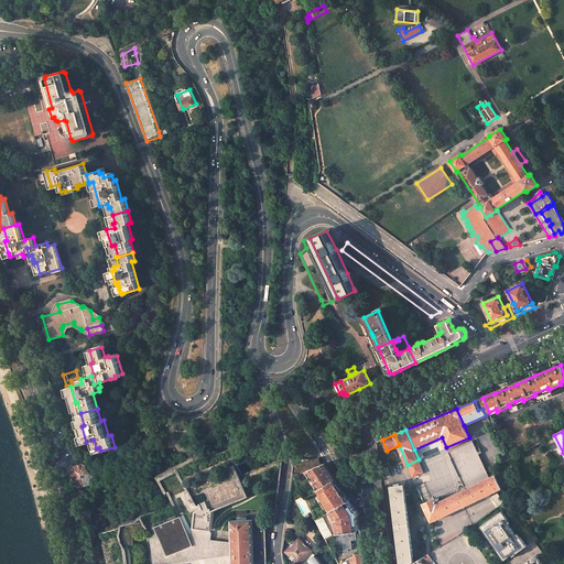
[(414,449),(419,459),(424,457),(422,452),(441,444),(443,449),(446,447),(442,437),(414,449)]
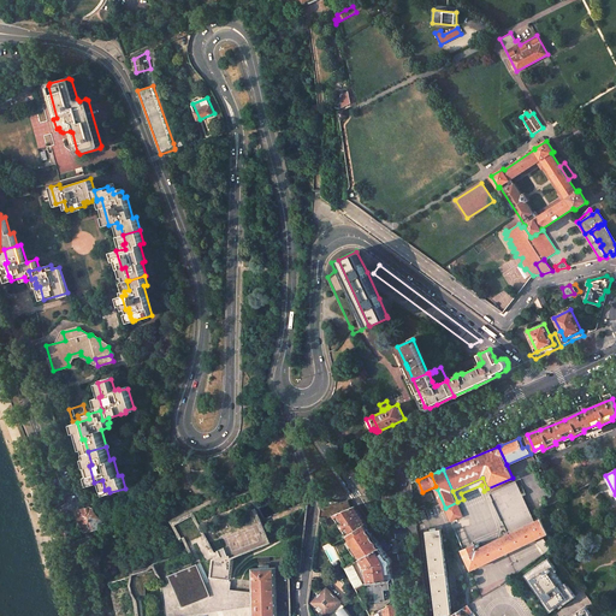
[(491,492),(509,534),(535,522),(517,481),(491,492)]
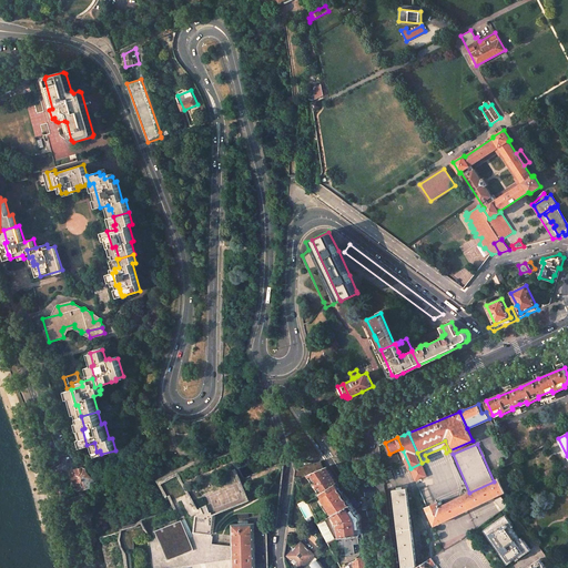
[(516,460),(513,454),(511,455),(514,459),(506,464),(507,465),(516,460)]
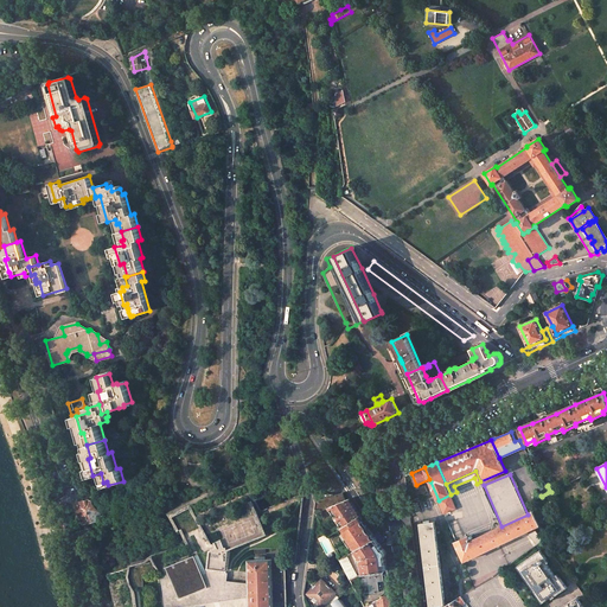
[(606,491),(596,497),(582,504),(586,510),(606,498),(606,491)]
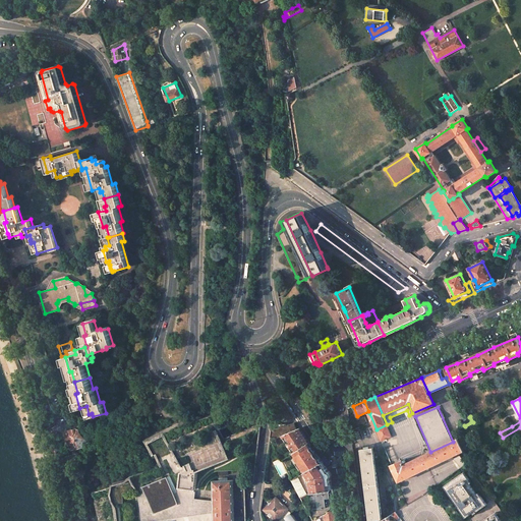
[(287,425),(272,430),(271,441),(284,435),(297,428),(295,423),(292,424),(287,425)]
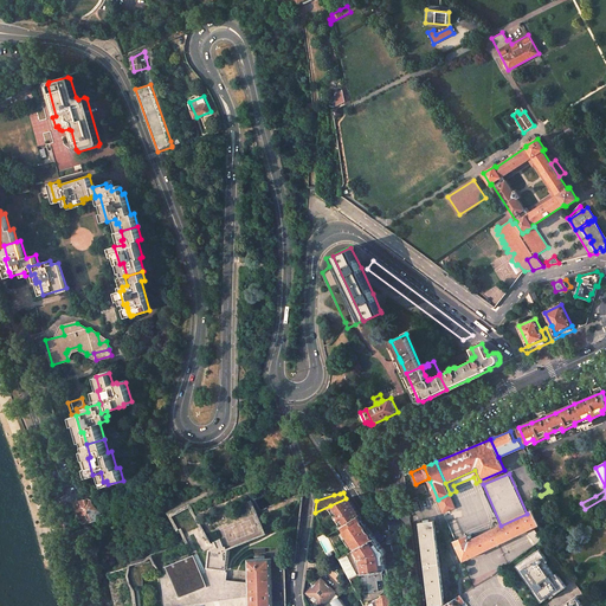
[(450,494),(438,500),(444,513),(456,508),(450,494)]
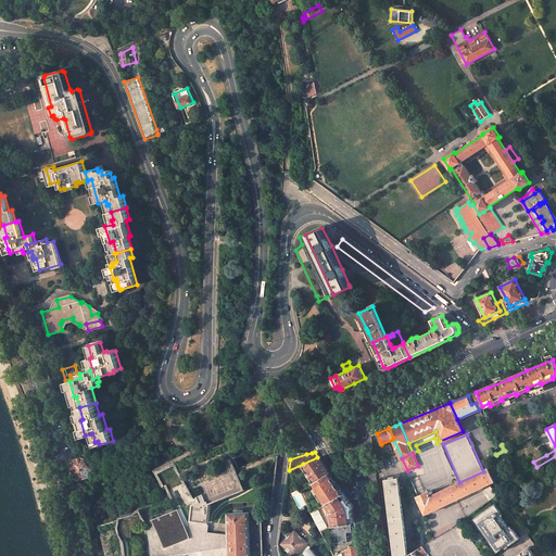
[(330,471),(320,456),(317,457),(303,464),(315,481),(330,471)]
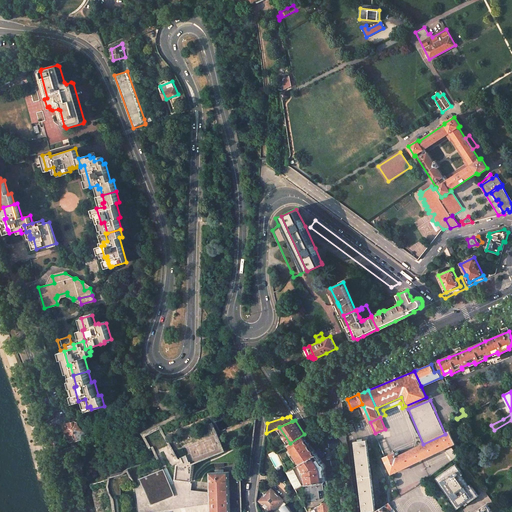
[(75,440),(88,438),(77,425),(77,423),(75,422),(68,424),(64,425),(63,426),(68,435),(71,441),(75,440)]
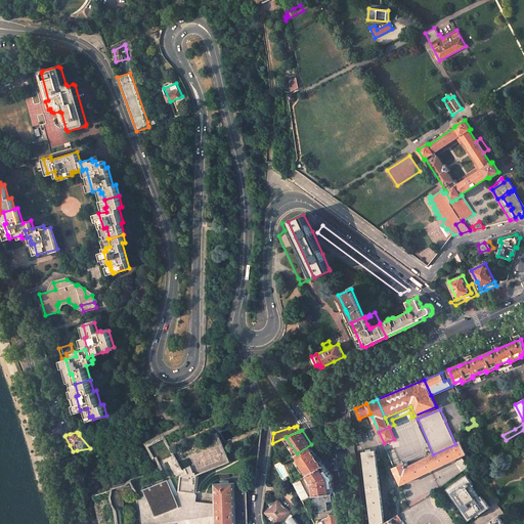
[(166,437),(164,434),(147,441),(151,449),(151,448),(150,445),(166,437)]
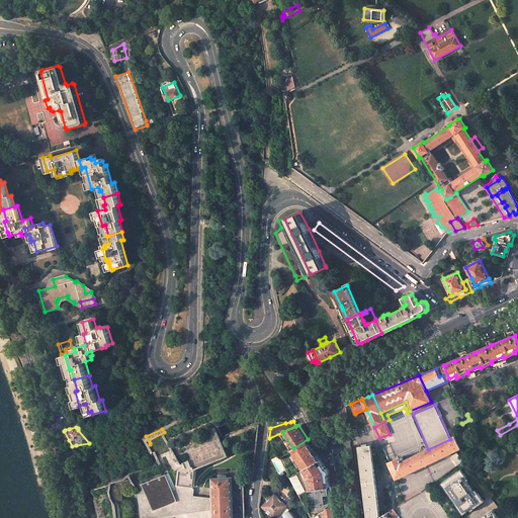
[(397,479),(449,453),(455,450),(460,448),(455,437),(450,439),(428,449),(401,462),(392,466),(397,479)]
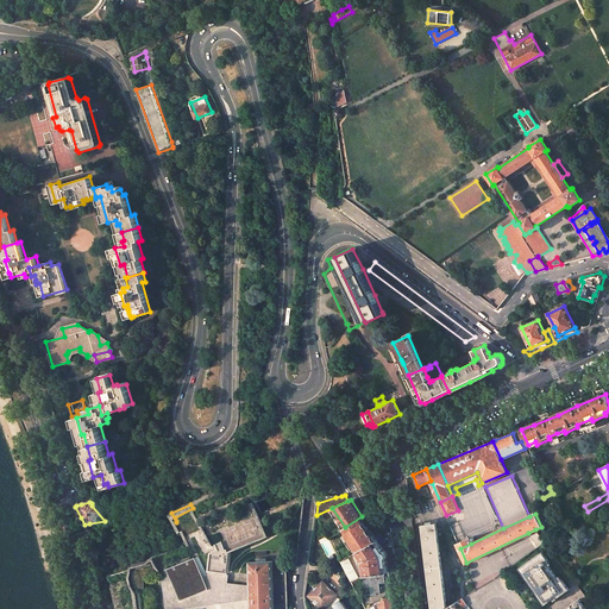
[(345,533),(353,547),(356,547),(357,547),(359,551),(377,540),(374,534),(372,535),(363,522),(365,521),(362,516),(345,527),(346,531),(346,532),(345,533)]
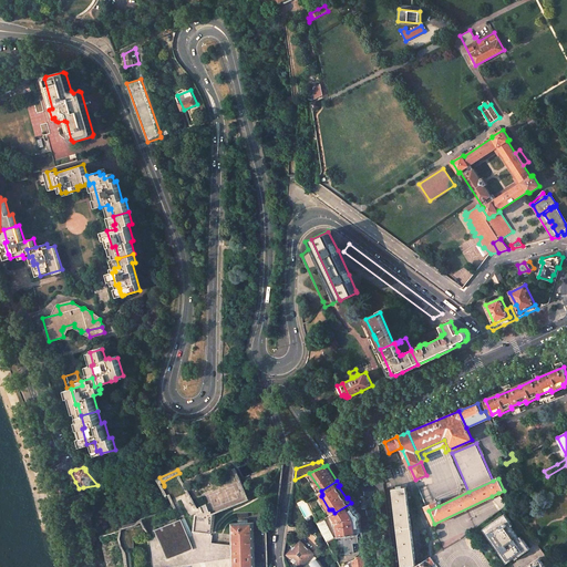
[(392,488),(402,566),(416,565),(406,487),(392,488)]
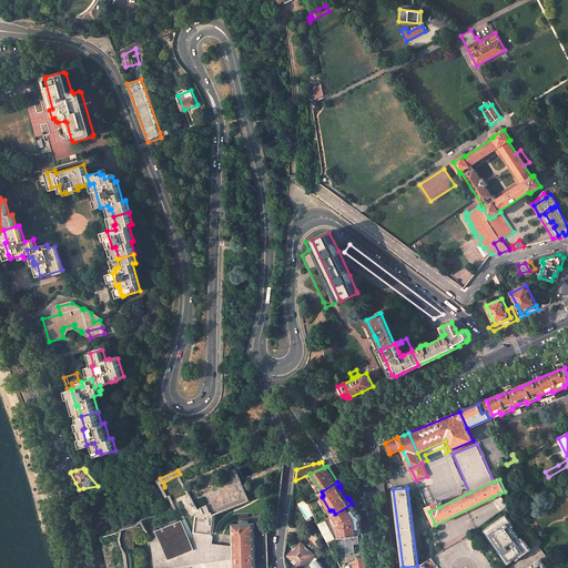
[(499,494),(493,497),(501,510),(504,508),(505,509),(508,506),(504,500),(505,500),(499,494)]
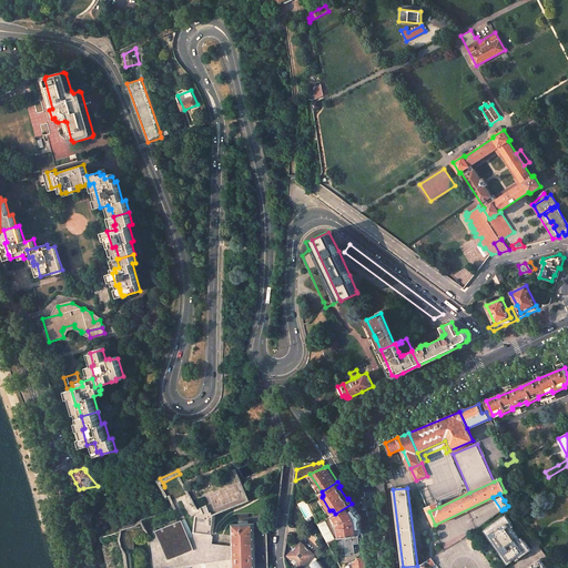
[(437,501),(427,506),(429,511),(439,507),(437,501)]
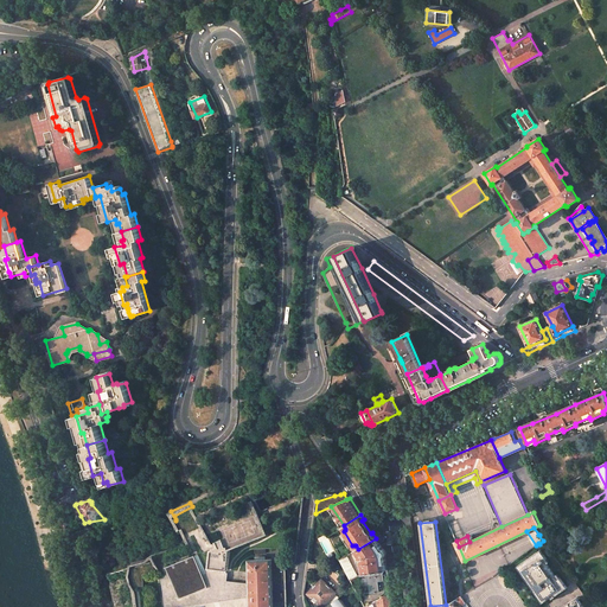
[(228,570),(230,550),(228,551),(227,547),(225,544),(223,537),(216,540),(218,545),(210,548),(210,568),(216,568),(222,569),(228,570)]
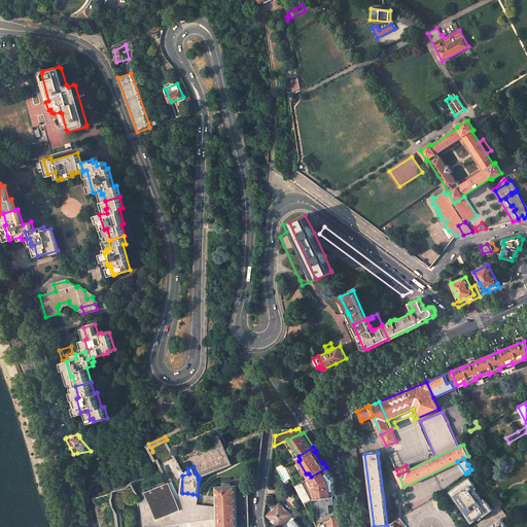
[(326,467),(311,477),(316,484),(318,496),(337,495),(336,490),(335,481),(335,479),(334,479),(334,478),(326,467)]
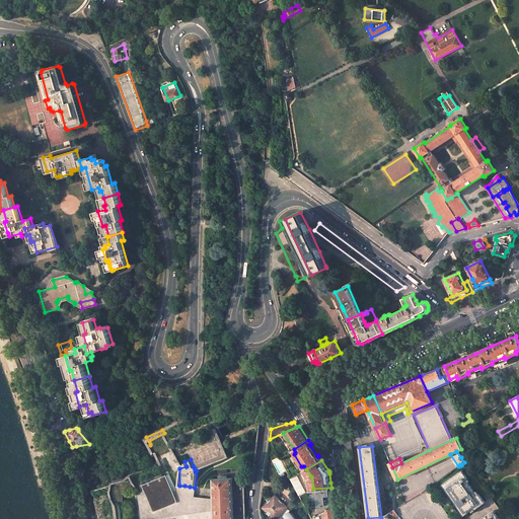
[(467,477),(461,470),(442,485),(464,516),(471,511),(472,512),(475,510),(474,510),(485,503),(478,494),(476,495),(473,491),(470,493),(466,488),(469,485),(465,479),(467,477)]
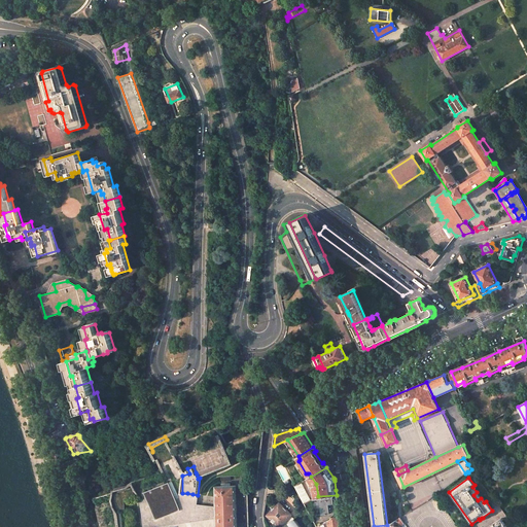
[(168,482),(143,493),(152,514),(153,516),(155,520),(180,510),(174,495),(168,482)]
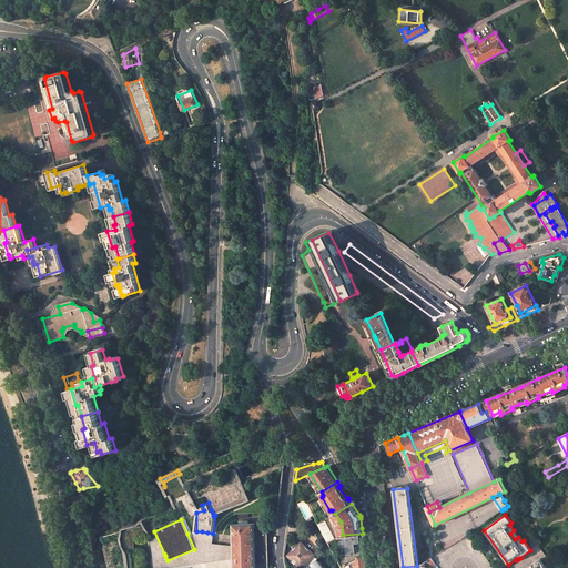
[(326,519),(318,524),(328,543),(335,538),(326,519)]
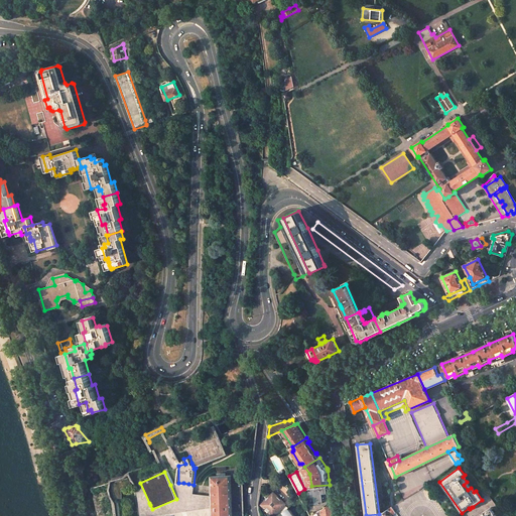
[(232,515),(231,476),(230,476),(212,477),(212,500),(213,502),(212,515),(232,515)]
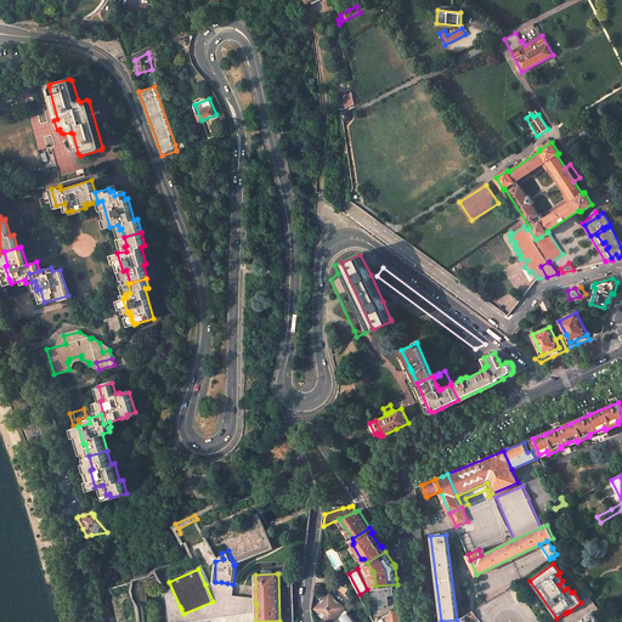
[(221,587),(211,586),(216,599),(213,601),(184,614),(181,609),(180,606),(171,610),(173,620),(179,618),(179,621),(181,621),(181,618),(220,614),(254,609),(253,605),(256,605),(255,603),(252,601),(252,599),(231,597),(232,588),(227,587),(227,583),(221,582),(221,587)]
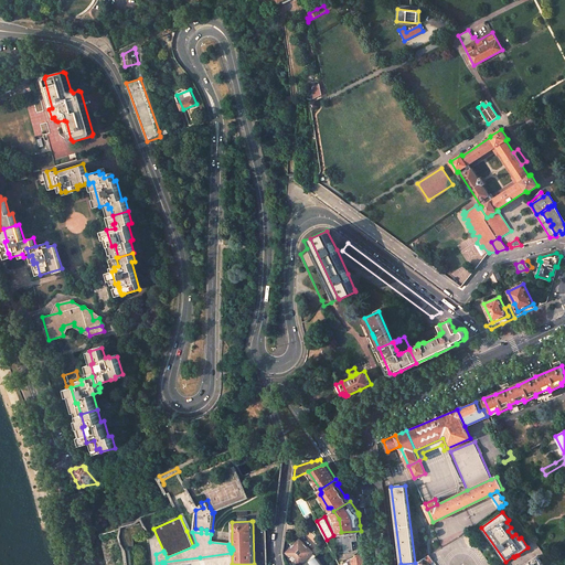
[(361,531),(341,532),(341,537),(339,539),(341,552),(353,551),(352,541),(362,540),(361,531)]
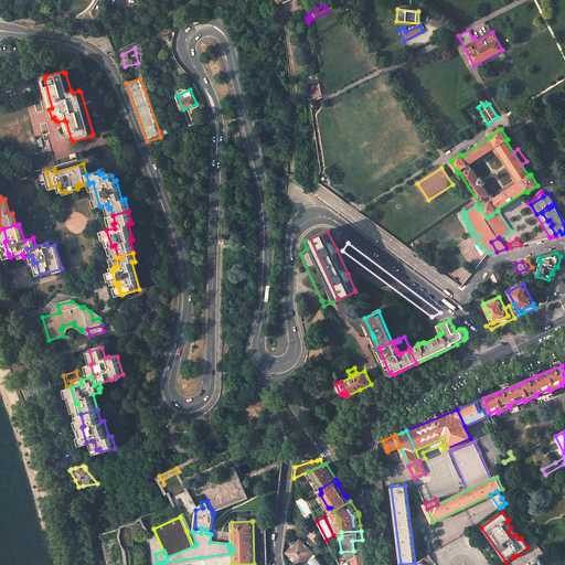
[(287,552),(300,564),(313,551),(299,539),(287,552)]
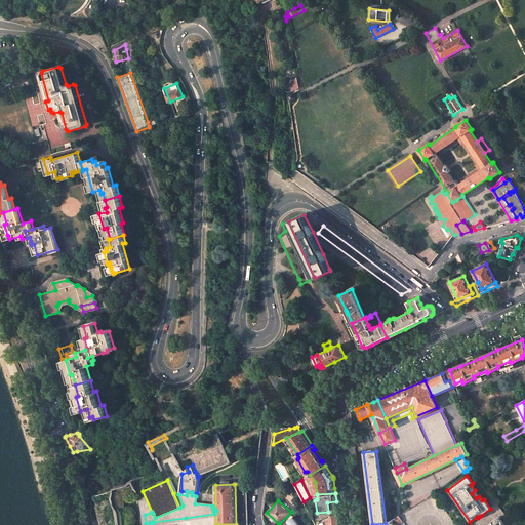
[(129,518),(127,508),(119,508),(120,519),(129,518)]
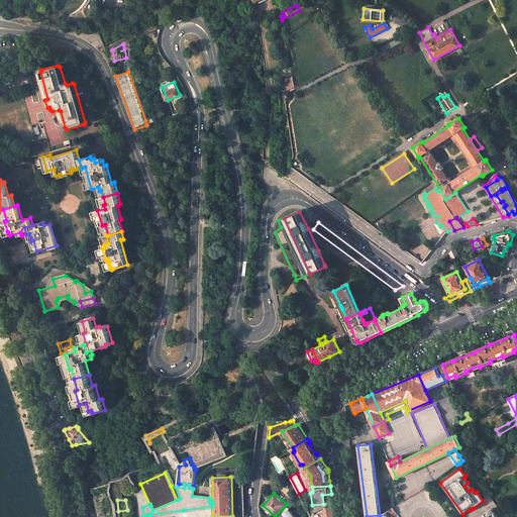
[(329,506),(313,516),(333,516),(332,505),(329,506)]
